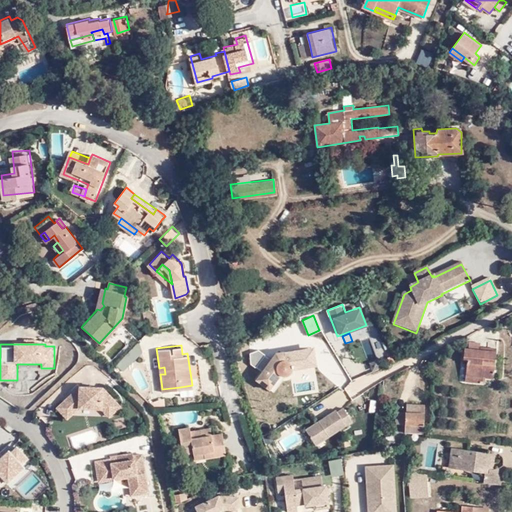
[(466,374),(485,377),(493,378),(497,349),(488,348),(488,351),(466,347),(464,358),(468,359),(466,374)]
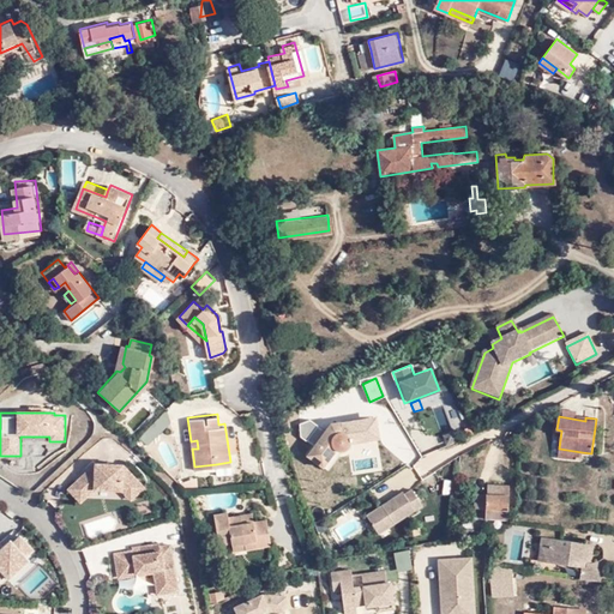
[(373,423),(327,431),(305,463),(320,474),(333,455),(336,455),(339,453),(342,453),(343,452),(344,450),(377,445),(373,423)]
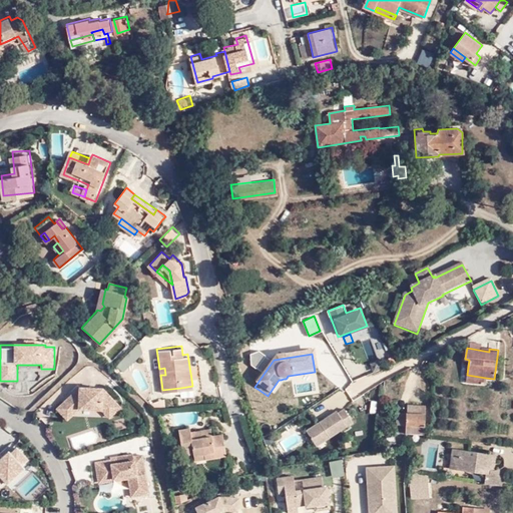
[(485,383),(486,378),(467,375),(467,382),(485,383)]
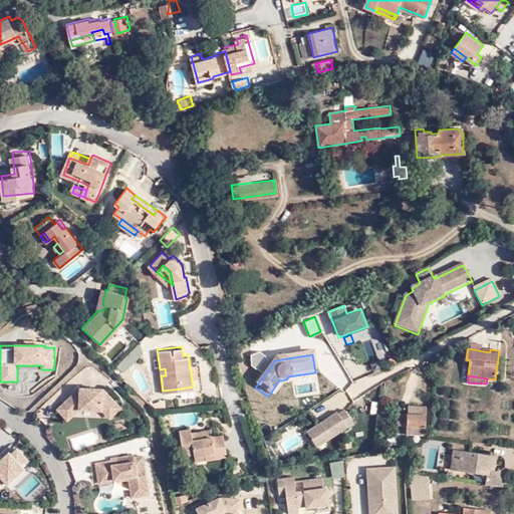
[(268,397),(255,388),(249,395),(262,405),(268,397)]
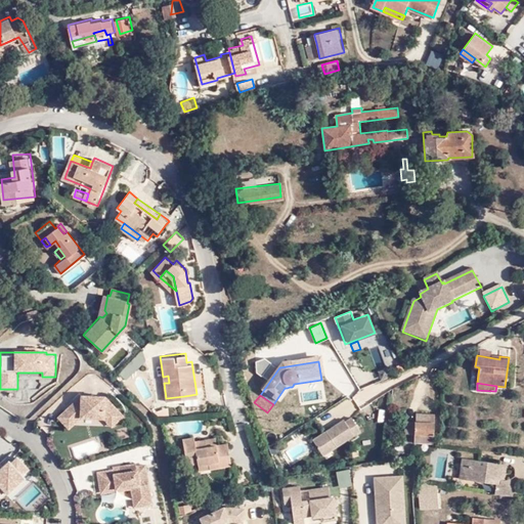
[(83,397),(68,411),(80,424),(85,419),(107,419),(111,417),(118,425),(126,417),(108,397),(83,397)]
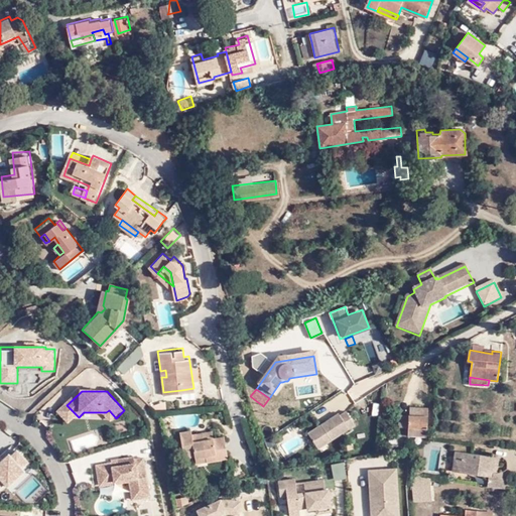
[(166,399),(153,404),(159,410),(167,409),(167,407),(166,399)]
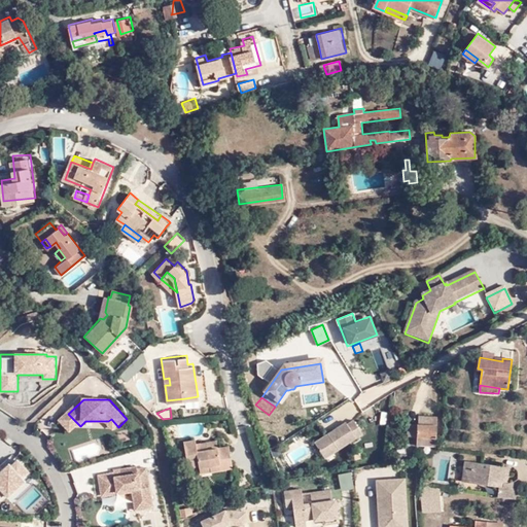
[(68,414),(61,421),(73,433),(80,426),(68,414)]
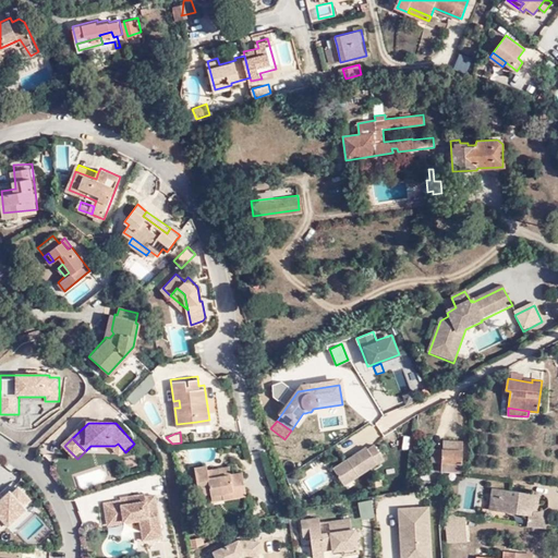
[(371,446),(370,444),(351,457),(337,465),(348,483),(388,457),(377,441),(371,446)]
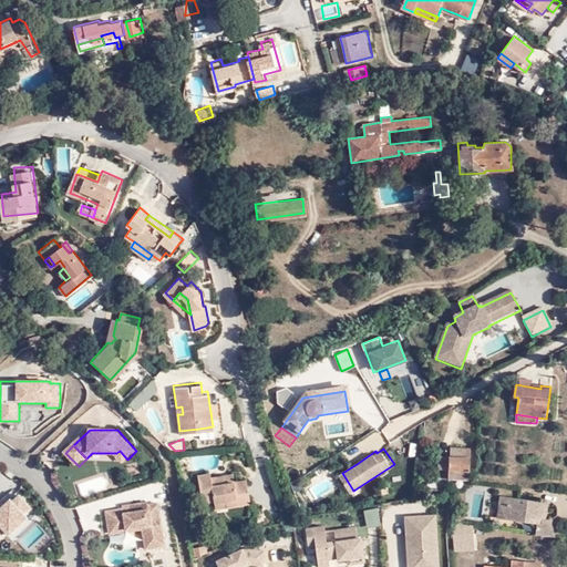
[(451,455),(450,468),(450,477),(468,478),(470,449),(452,449),(451,455)]
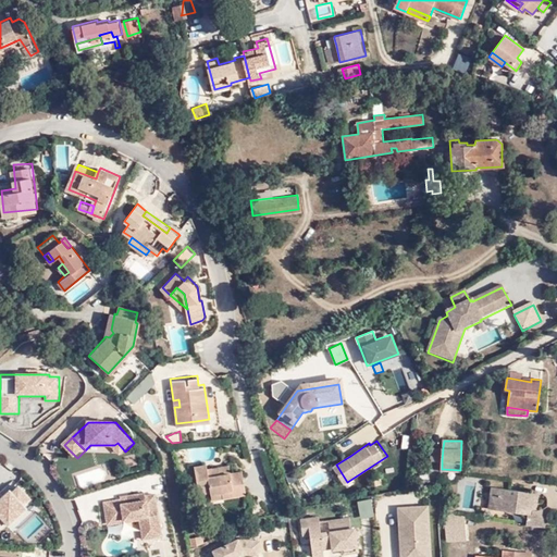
[(125,452),(118,443),(114,445),(115,446),(122,454),(125,452)]
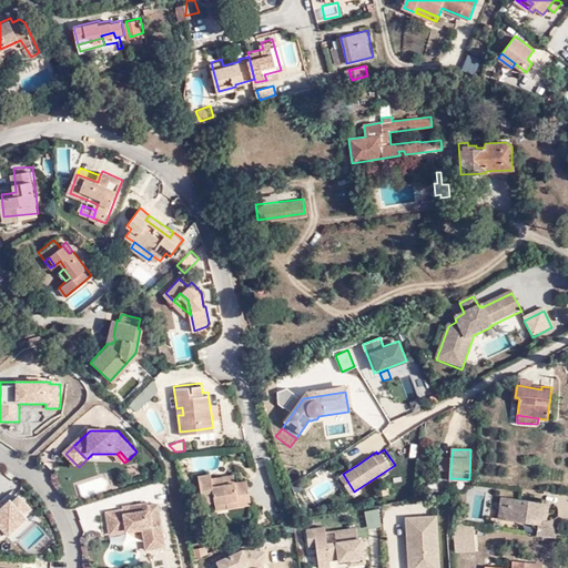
[(440,469),(450,469),(452,456),(442,456),(440,469)]
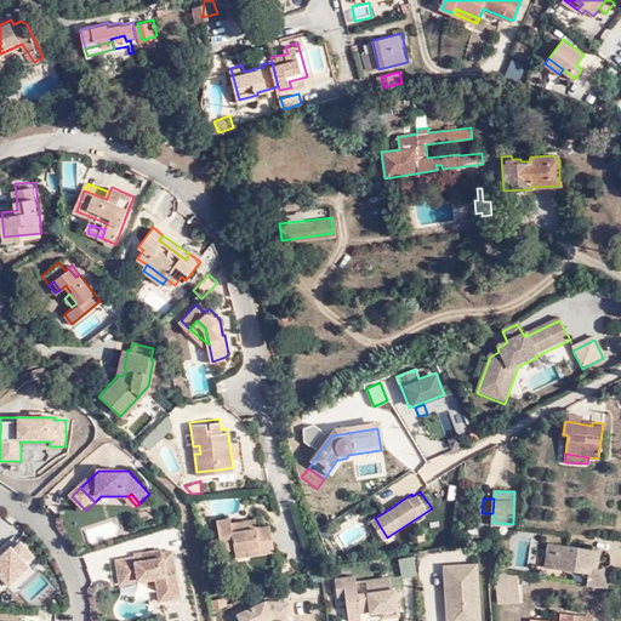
[(245,524),(257,523),(256,514),(243,517),(245,524)]
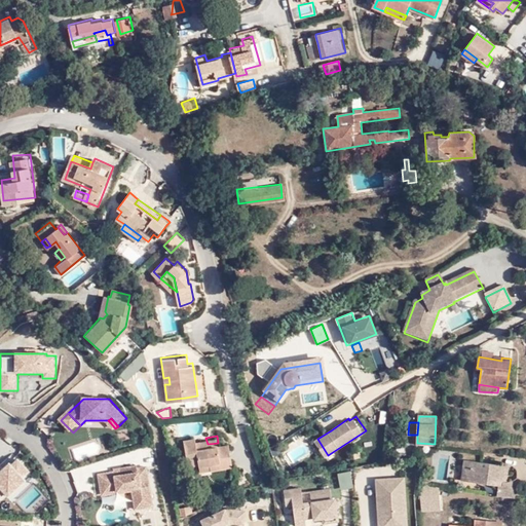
[(211,462),(211,466),(231,464),(228,441),(218,443),(208,444),(205,438),(196,439),(195,437),(184,438),(188,463),(199,461),(199,463),(211,462)]
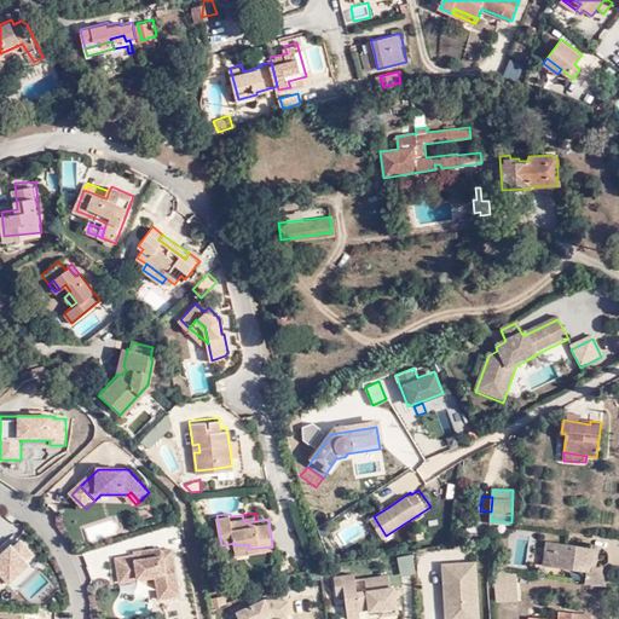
[(437,525),(435,516),(426,519),(428,527),(437,525)]
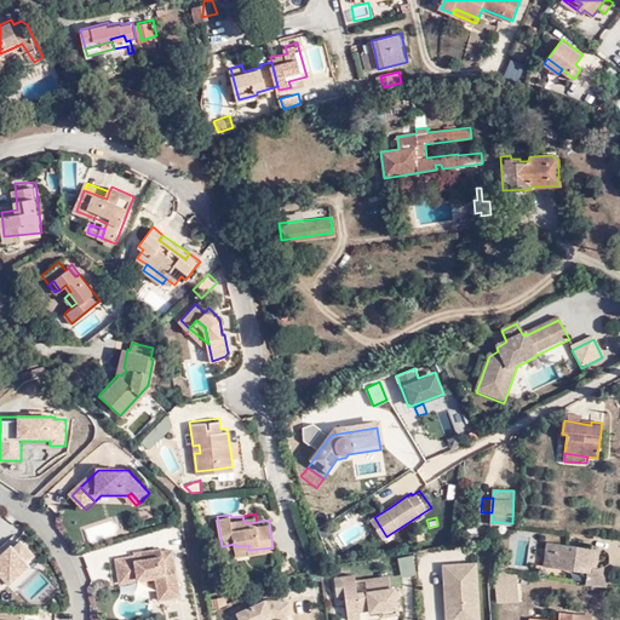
[(0,546),(0,590),(1,592),(10,585),(12,587),(41,560),(21,539),(5,552),(0,546)]
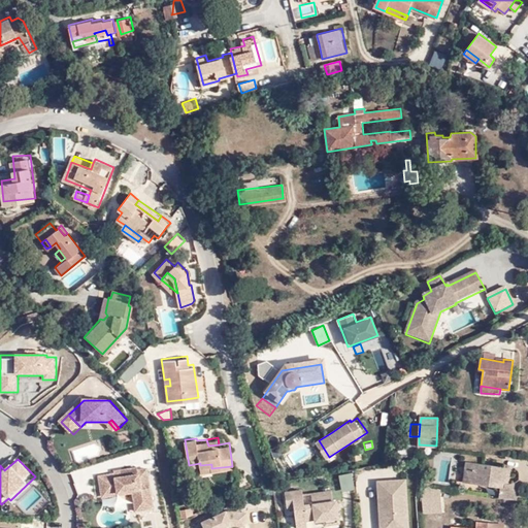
[(500,487),(500,497),(515,499),(516,489),(515,489),(510,488),(509,483),(505,483),(506,466),(466,461),(465,473),(469,480),(470,484),(500,487)]
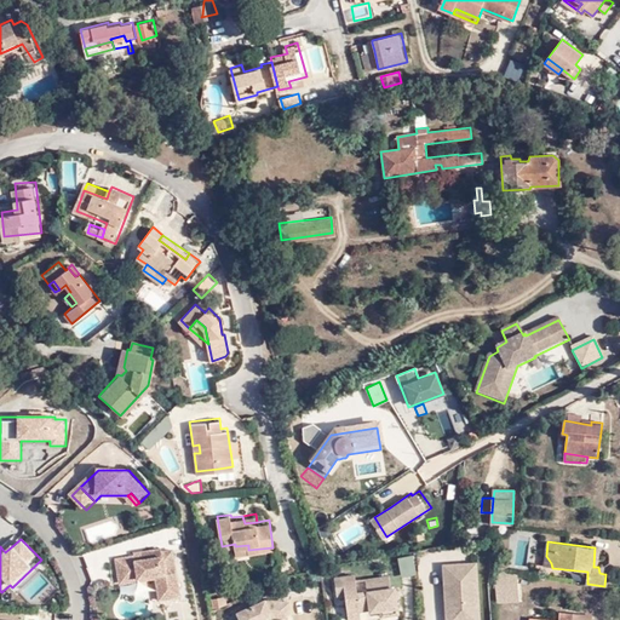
[(164,601),(184,597),(176,551),(165,554),(164,550),(139,555),(139,557),(120,561),(125,585),(160,579),(164,601)]
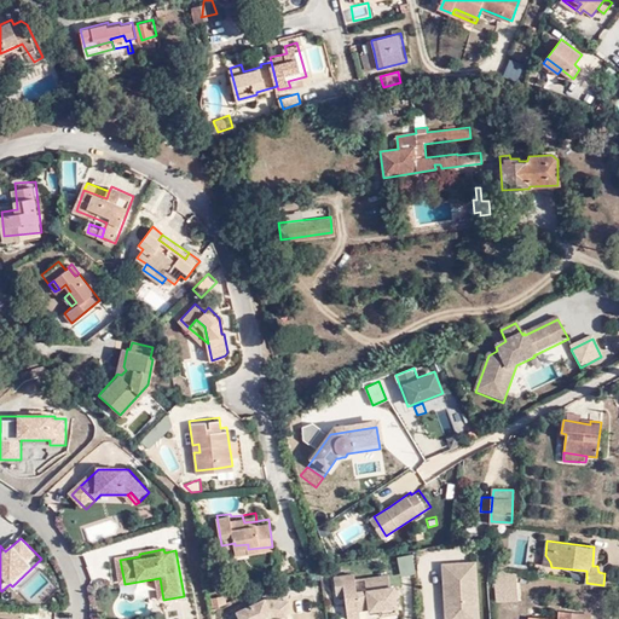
[(399,578),(416,574),(411,554),(395,557),(399,578)]
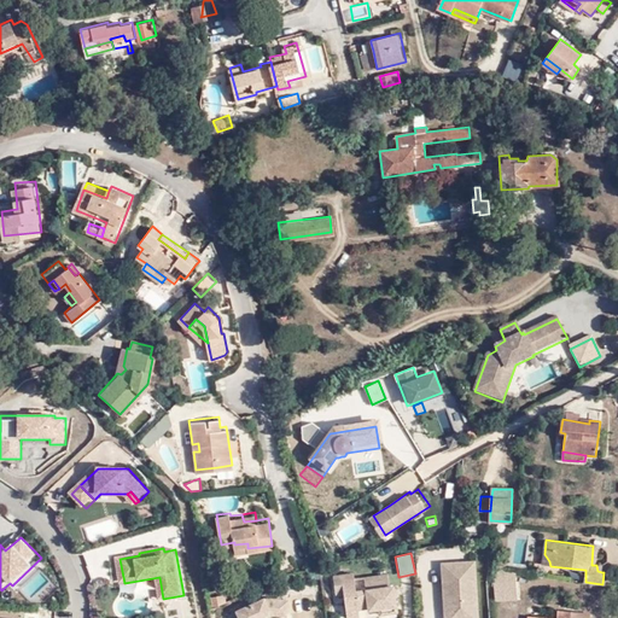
[(482,617),(478,558),(445,560),(449,617),(482,617)]
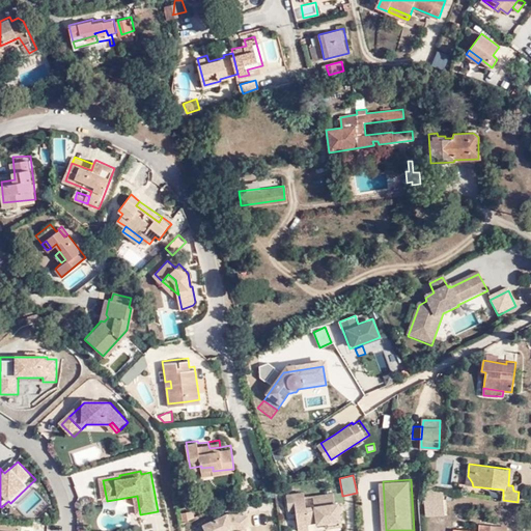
[(329,521),(344,518),(342,500),(338,500),(337,492),(316,495),(317,503),(309,505),(307,490),(289,493),(292,508),(299,507),(302,528),(312,526),(311,522),(319,521),(319,522),(329,521)]
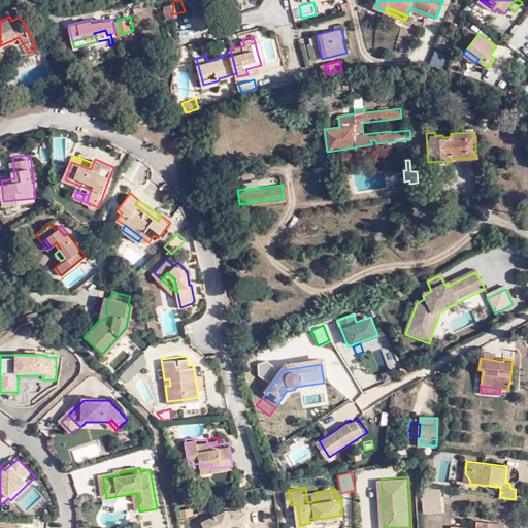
[(441,513),(440,487),(421,488),(423,514),(441,513)]
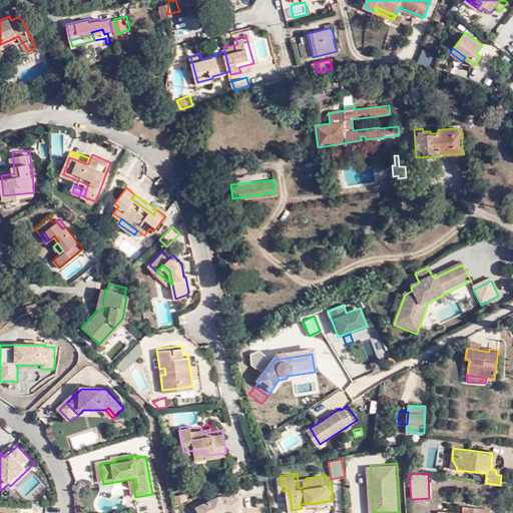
[(241,495),(221,493),(197,505),(201,512),(200,512),(217,512),(228,508),(239,509),(241,495)]
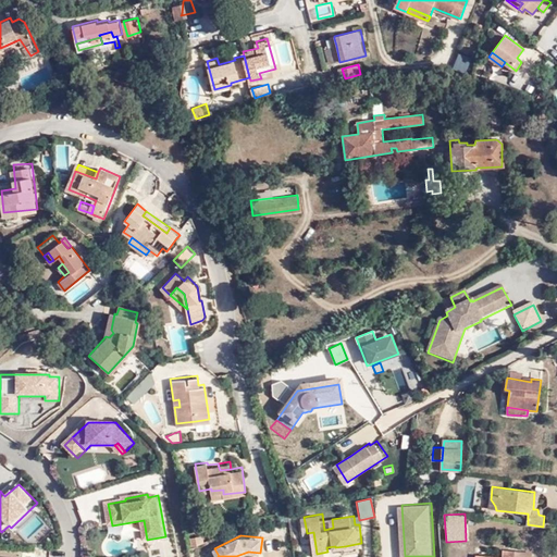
[(361,543),(345,546),(346,552),(362,549),(361,543)]
